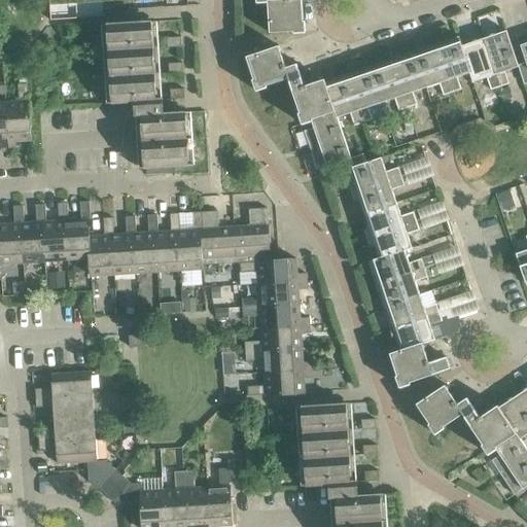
[(257,0),(258,2),(268,1),(270,34),(303,32),(301,0),(257,0)]
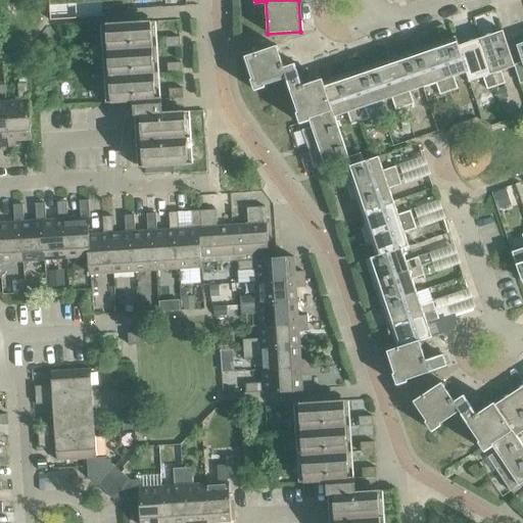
[(150,21),(106,25),(106,26),(111,102),(111,103),(133,102),(134,116),(140,116),(143,168),(144,168),(173,165),(173,176),(207,173),(203,111),(184,112),(184,111),(161,112),(160,98),(154,98),(150,21)]
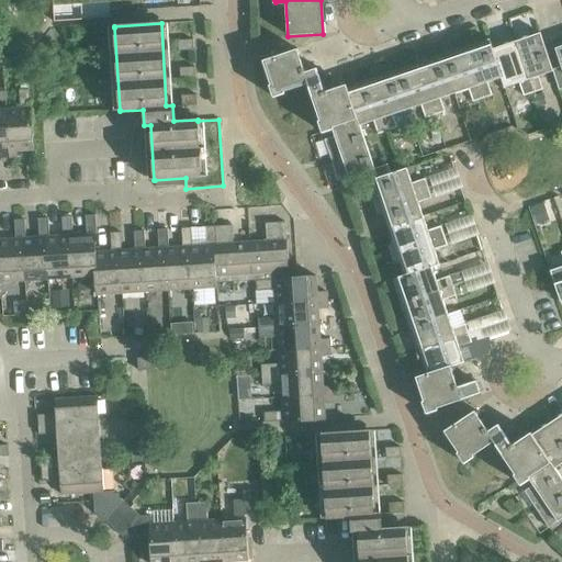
[(515,42),(532,93),(542,90),(538,77),(552,71),(540,33),(515,42)]
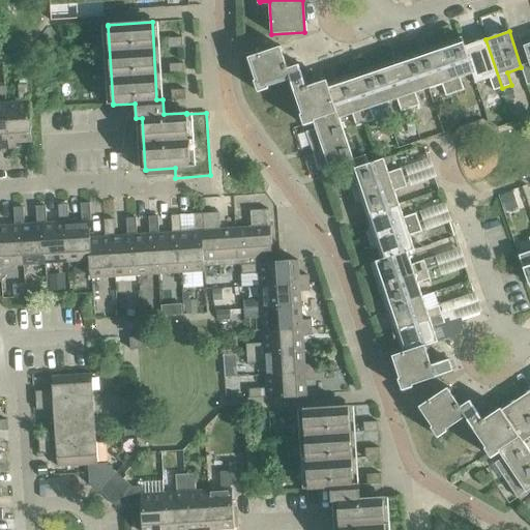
[(168,38),(168,49),(182,48),(181,37),(168,38)]
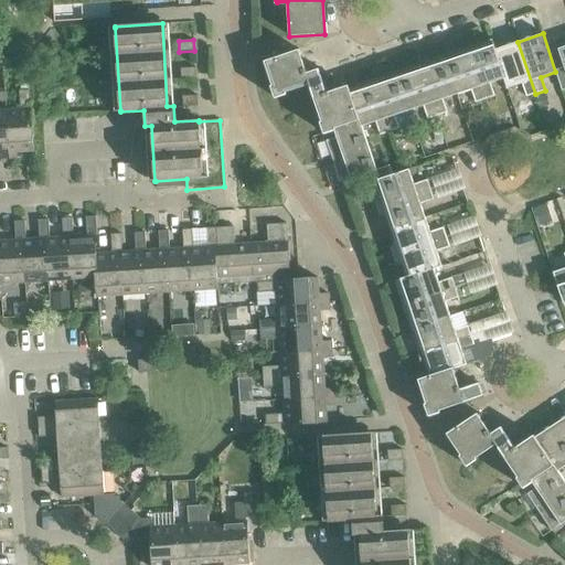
[(467,48),(484,99),(493,96),(489,84),(503,78),(494,50),(491,40),(467,48)]
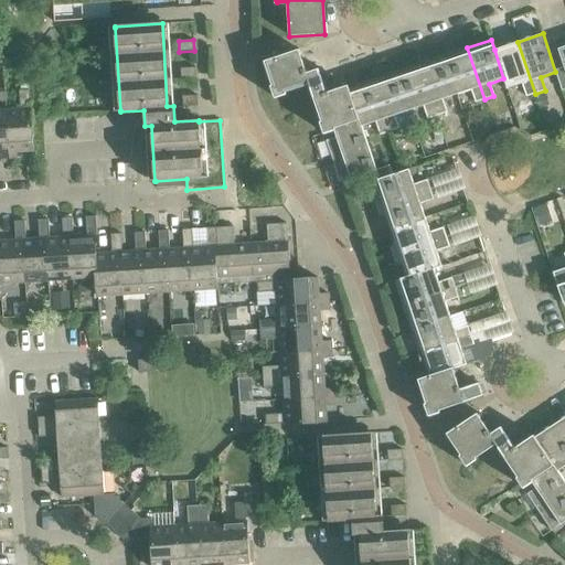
[(503,78),(507,88),(522,84),(526,97),(535,94),(518,42),(494,50),(503,78)]
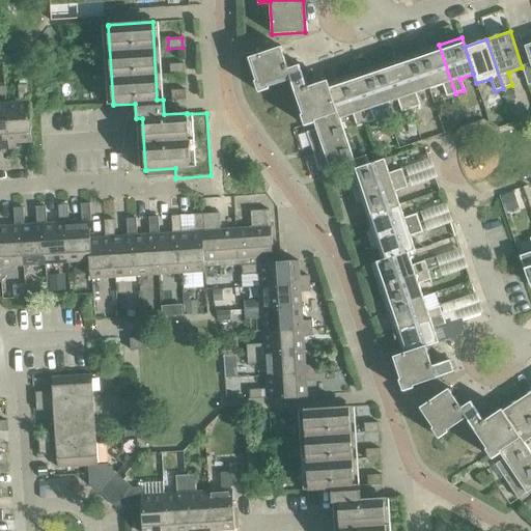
[(416,53),(428,89),(442,84),(446,96),(455,93),(439,45),(416,53)]
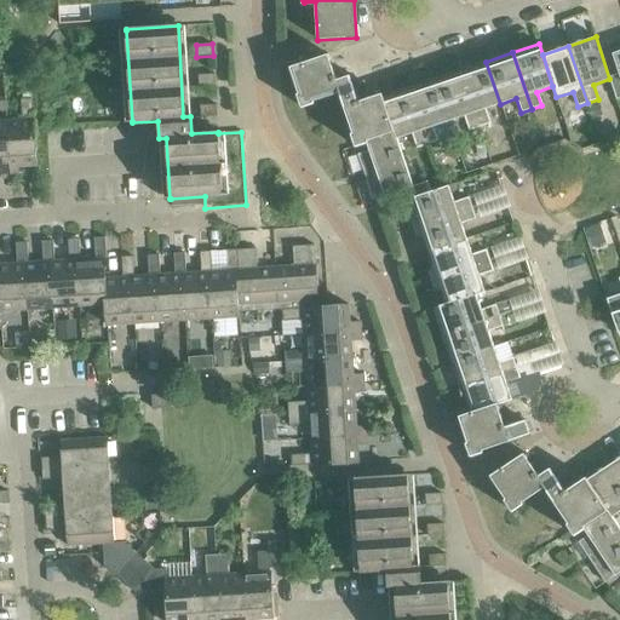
[(339,96),(343,105),(344,105),(356,102),(357,101),(357,102),(365,99),(359,81),(351,84),(349,76),(336,80),(327,55),(290,68),(302,105),(332,96),(333,99),(334,99),(334,98),(339,96)]
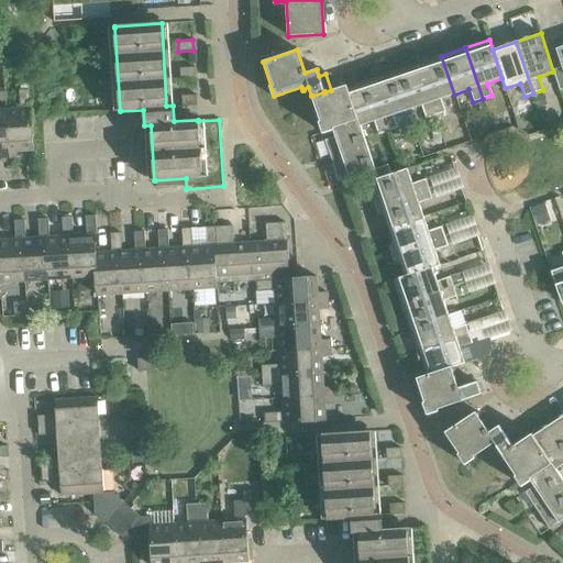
[(418,64),(434,116),(444,112),(440,99),(454,95),(441,56),(418,64)]
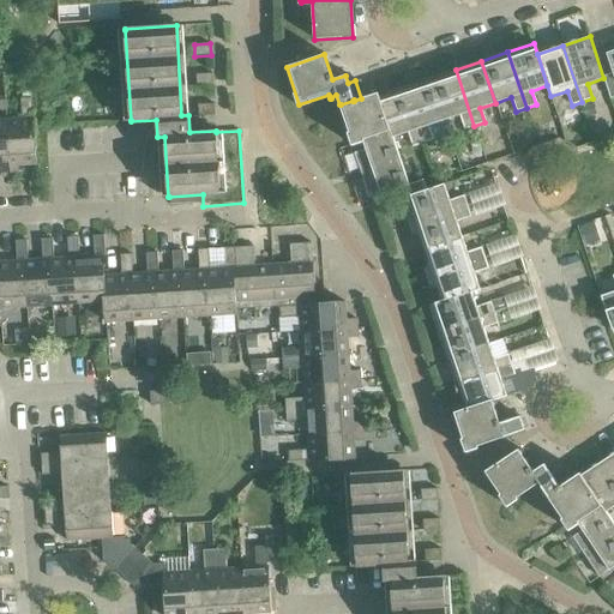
[(429,78),(444,120),(459,115),(464,130),(474,126),(456,70),(429,78)]
